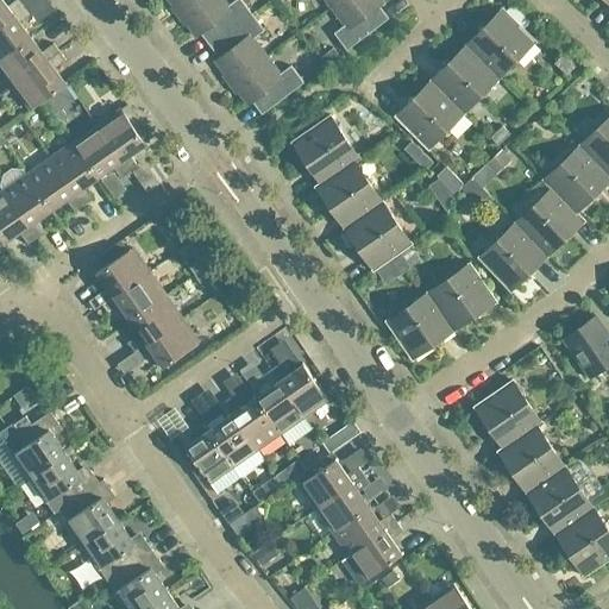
[(0,0),(0,24),(25,6),(20,0),(14,0),(7,6),(1,0),(0,0)]
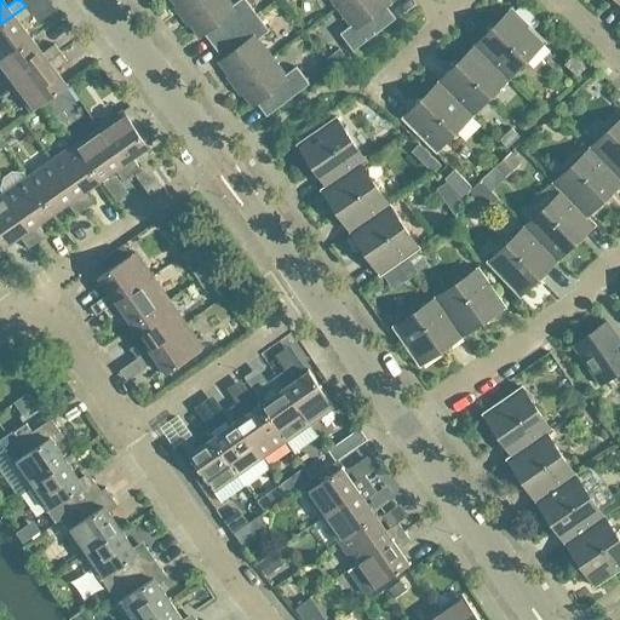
[(201,0),(171,0),(183,15),(201,0)]
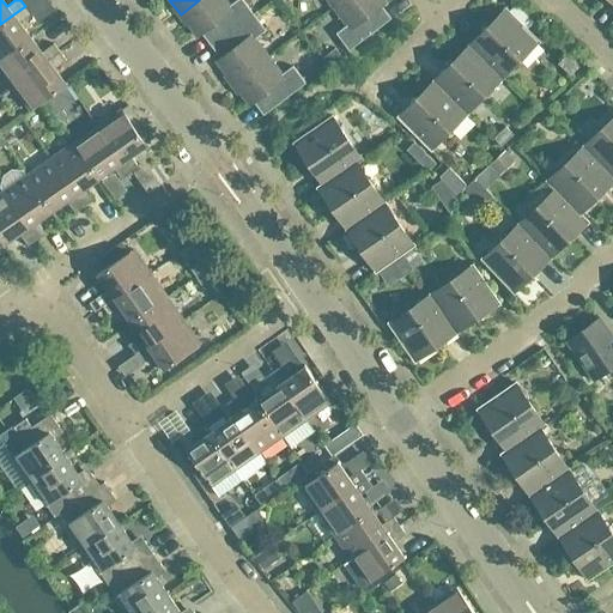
[(211,46),(254,13),(243,0),(236,0),(230,5),(226,0),(199,0),(181,14),(198,36),(202,34),(211,46)]
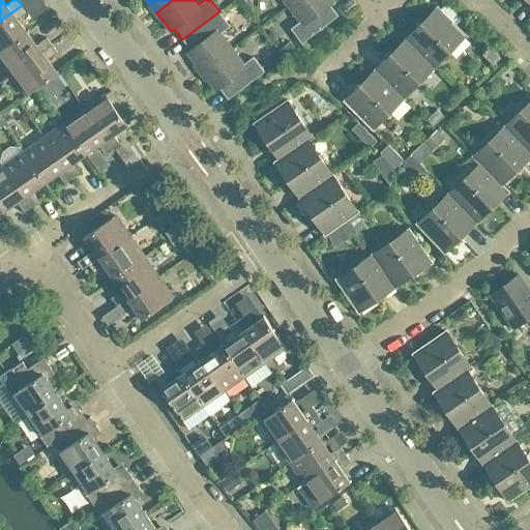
[(339,16),(330,5),(333,2),(332,0),(295,0),(288,6),(299,22),(291,28),(301,43),(339,16)]
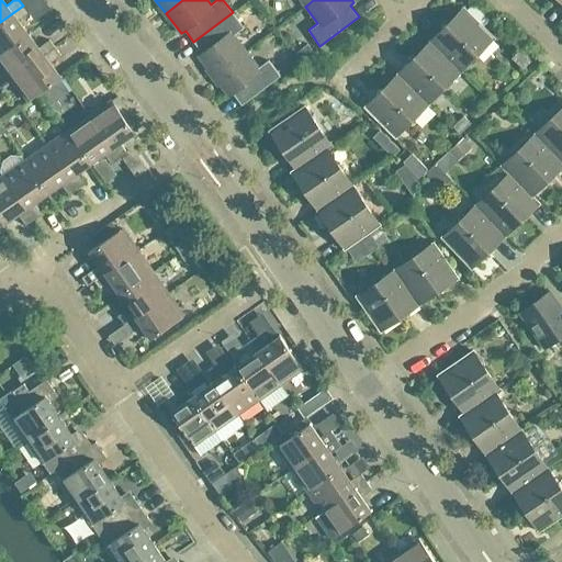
[(0,55),(29,34),(19,21),(29,13),(23,6),(0,22),(0,55)]
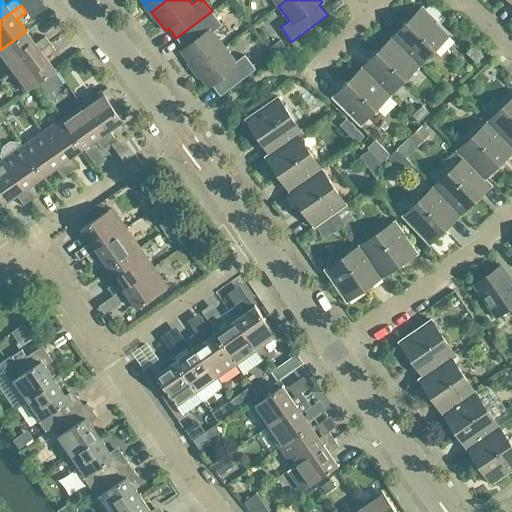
[(420,64),(450,33),(423,6),(392,37),(420,64)]
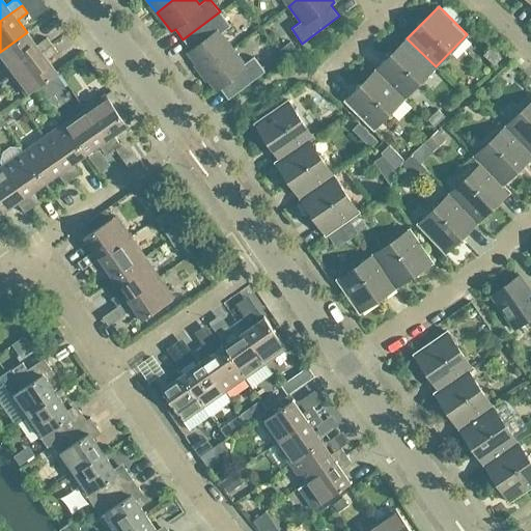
[(232,48),(221,33),(230,26),(220,11),(183,39),(191,50),(187,53),(201,72),(232,48)]
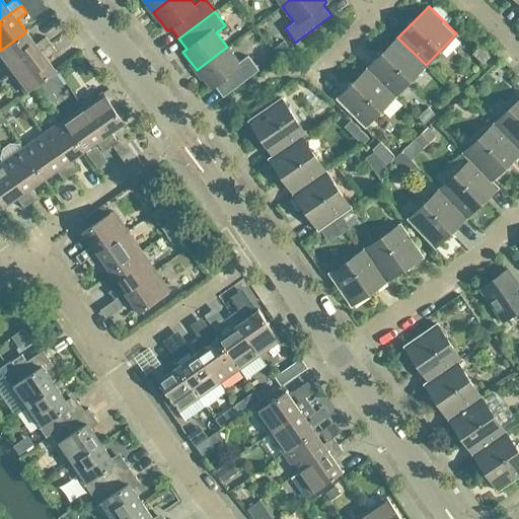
[(0,58),(11,73),(51,44),(46,36),(35,44),(26,31),(0,51),(0,58)]
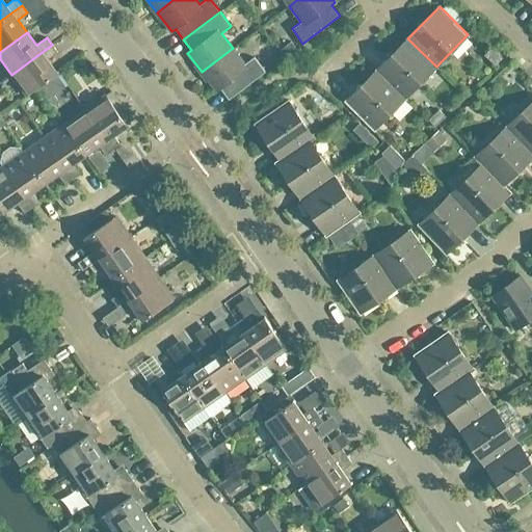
[(405,98),(436,67),(407,38),(376,70),(405,98)]
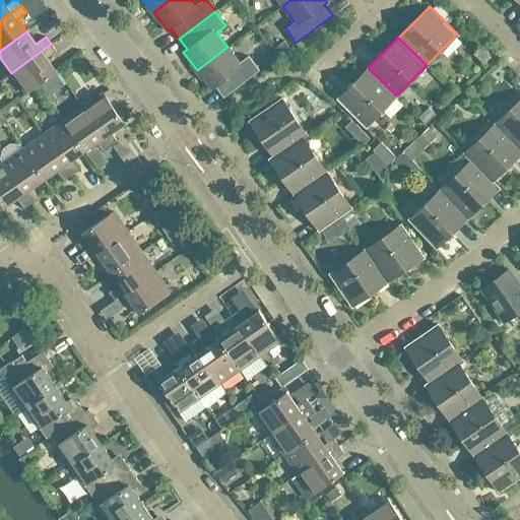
[(26,93),(56,71),(46,58),(56,51),(51,44),(11,73),(26,93)]
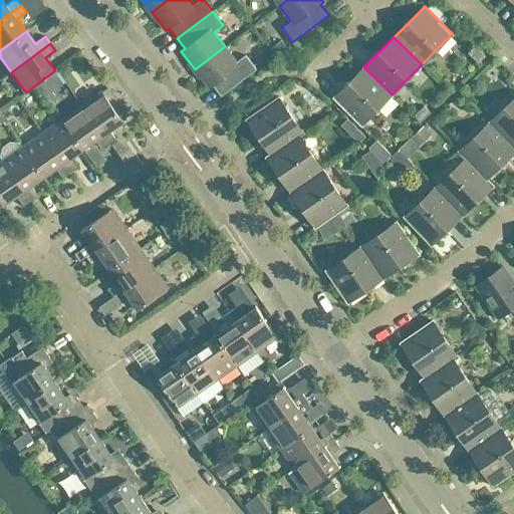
[(485,55),(475,45),(468,52),(478,62),(485,55)]
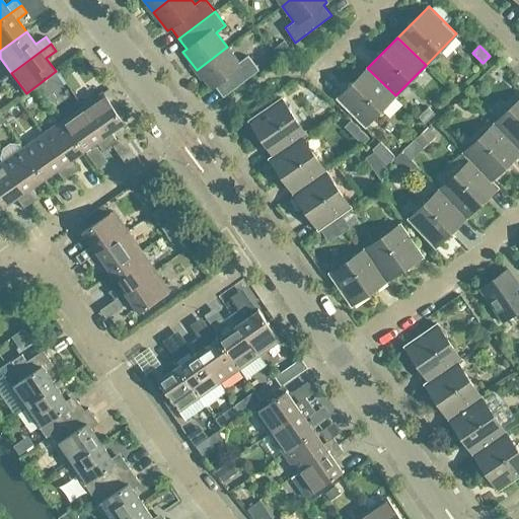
[(223,97),(258,70),(248,56),(239,62),(227,47),(197,70),(211,89),(215,86),(223,97)]
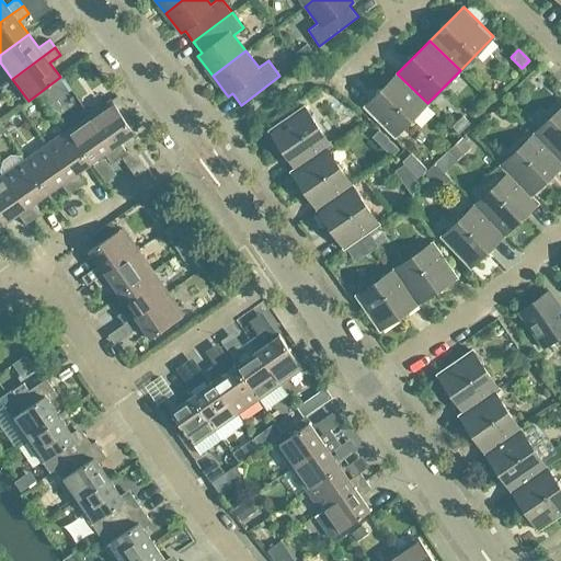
[(395,137),(427,103),(397,73),(364,106),(395,137)]
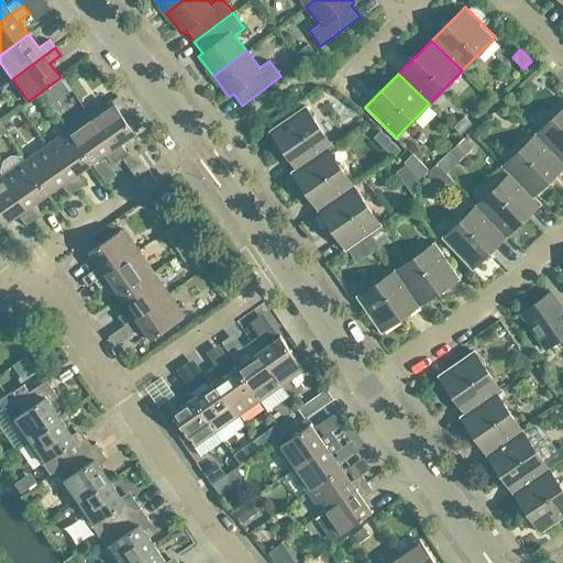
[(134,133),(112,100),(89,116),(120,159),(128,154),(120,143),(134,133)]
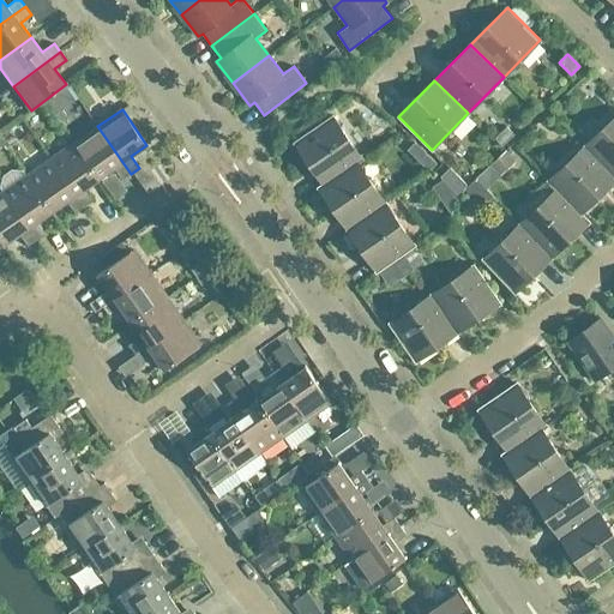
[(362,158),(332,115),(294,142),(323,184),(318,186),(319,188),(362,158)]
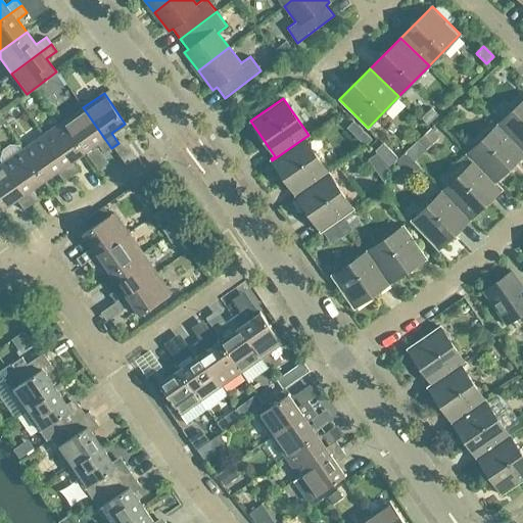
[(522,149),(522,99),(497,124),(522,149)]
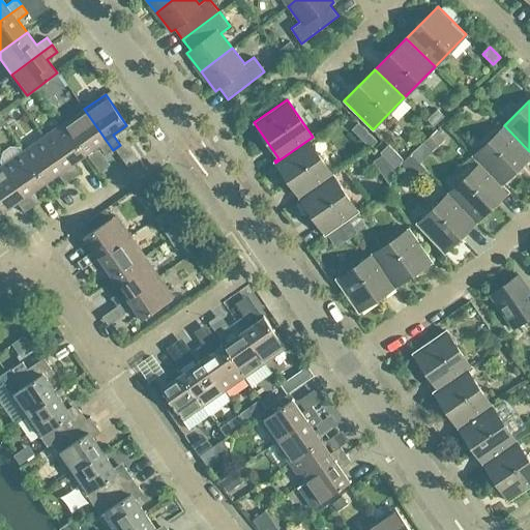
[(113,150),(84,109),(64,122),(85,153),(98,145),(106,155),(113,150)]
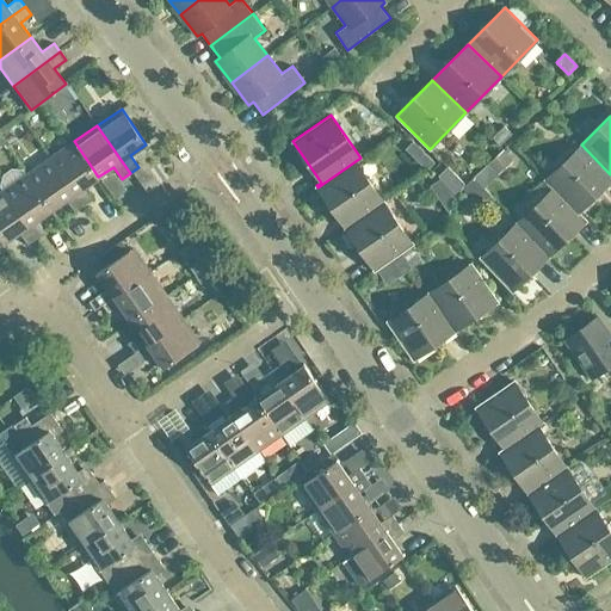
[(98,177),(74,141),(50,158),(84,205),(92,199),(84,187),(98,177)]
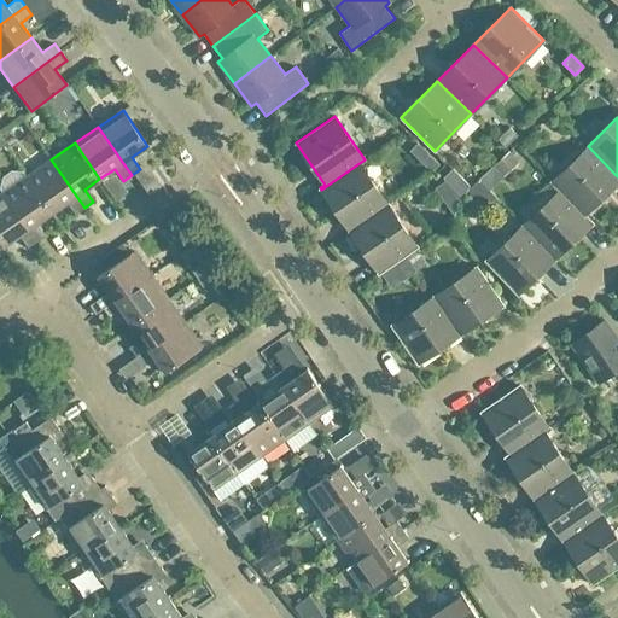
[(594,222),(586,214),(617,182),(617,176),(588,146),(552,181),(593,223),(594,222)]
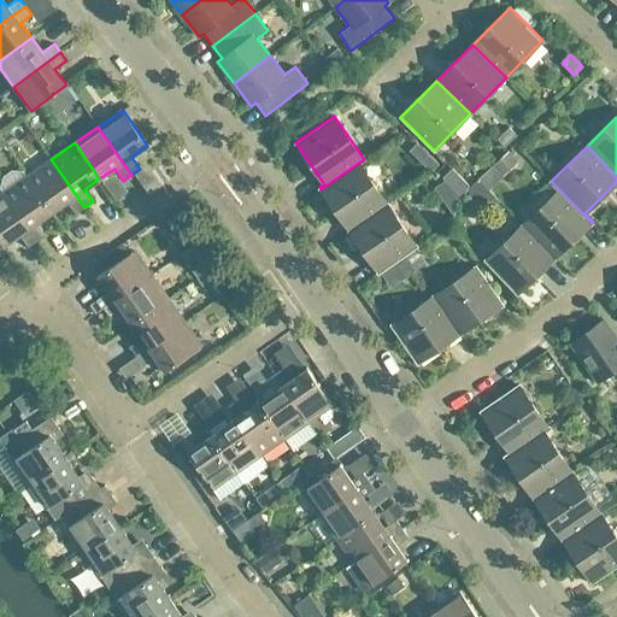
[(518,162),(509,152),(494,165),(505,175),(518,162)]
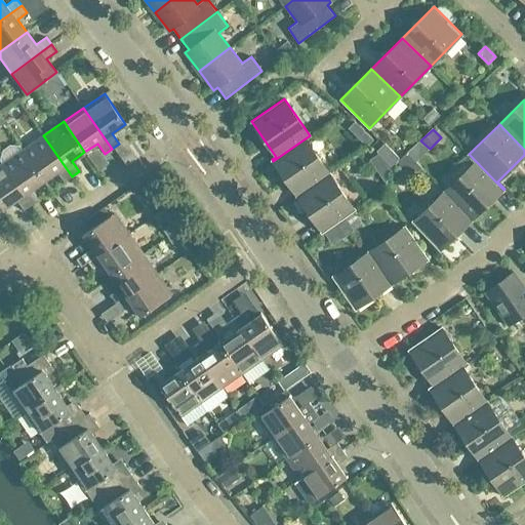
[(365,130),(359,137),(367,146),(373,139),(365,130)]
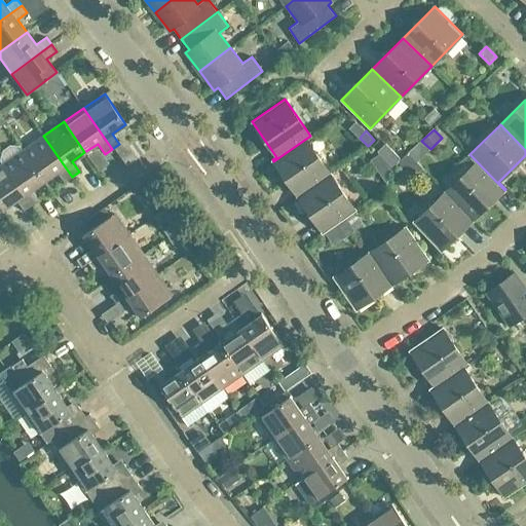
[(72,177),(43,136),(23,150),(44,181),(58,172),(65,182),(72,177)]
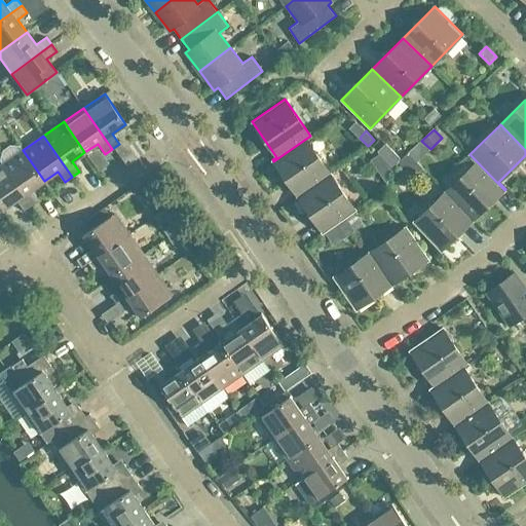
[(331,174),(307,140),(311,137),(310,136),(273,161),(297,196),(331,174)]
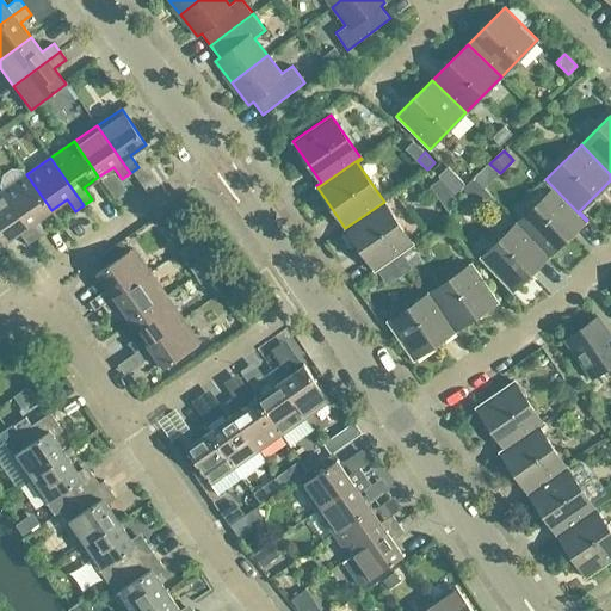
[(438,176),(458,196),(464,184),(448,167),(438,176)]
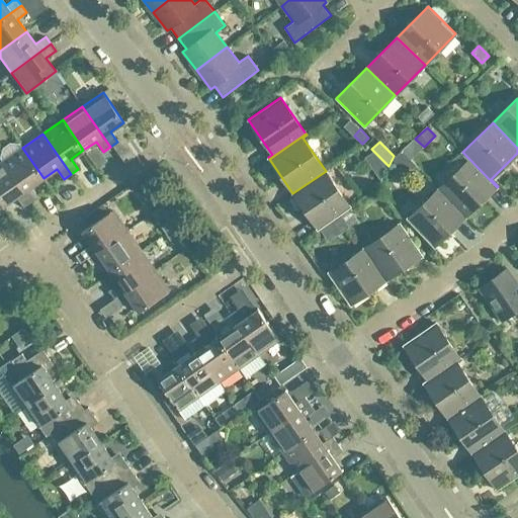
[(44,178),(22,148),(3,162),(31,202),(38,197),(31,187),(44,178)]
